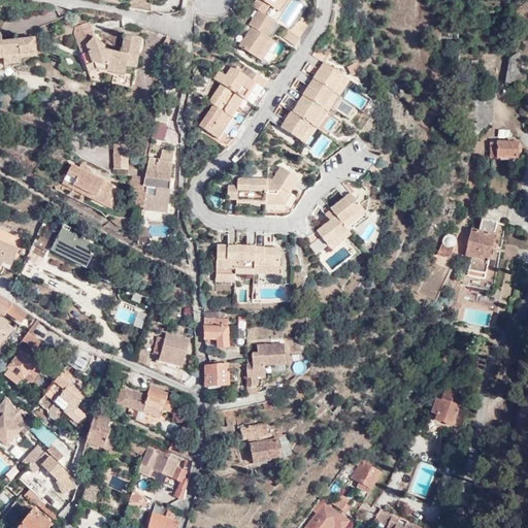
[(271,6),(263,1),(261,0),(255,0),(252,5),(259,10),(265,14),(271,6)]
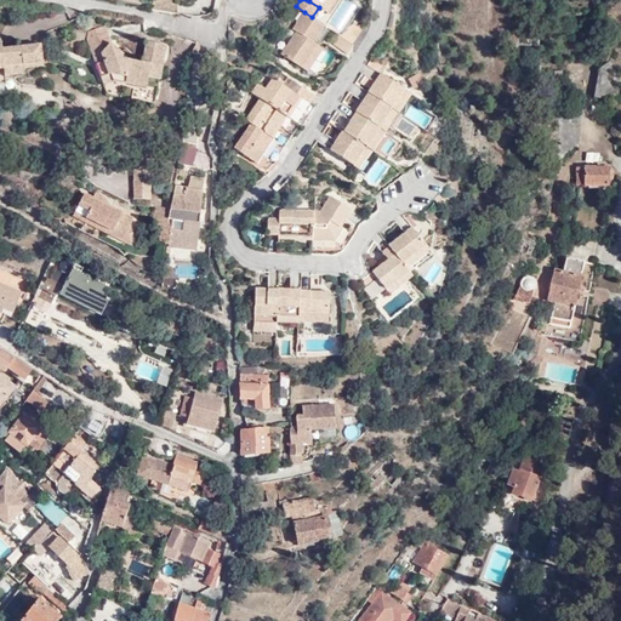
[(307,0),(309,1),(319,7),(325,12),(332,0),(307,0)]
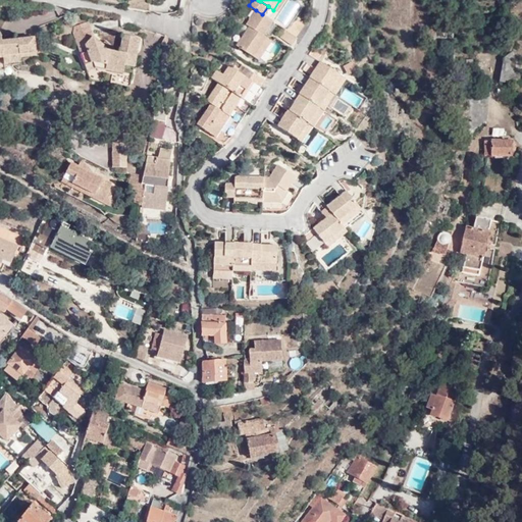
[(279,0),(273,10),(275,11),(282,0),(279,0)]
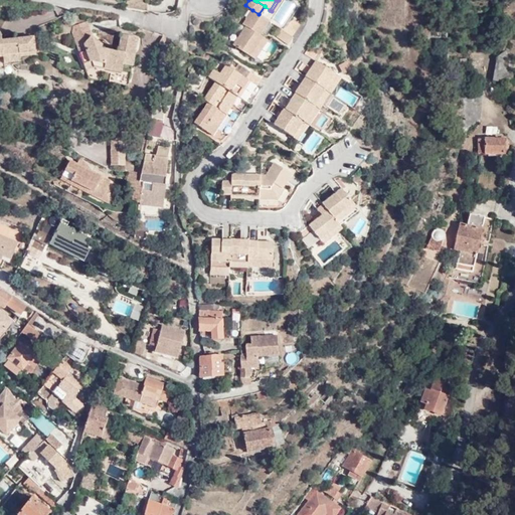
[(284,25),(296,6),(287,0),(275,19),(284,25)]
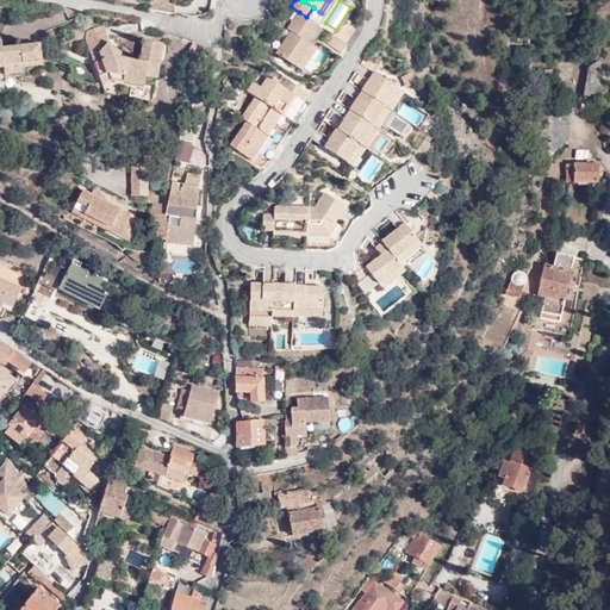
[(309,42),(319,26),(306,17),(299,12),(287,29),(292,31),(277,54),(297,67),(312,44),(309,42)]
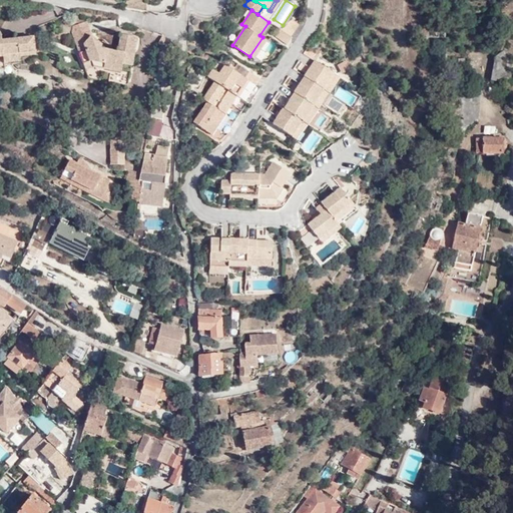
[(289,17),(281,29),(291,37),(300,24),(289,17)]
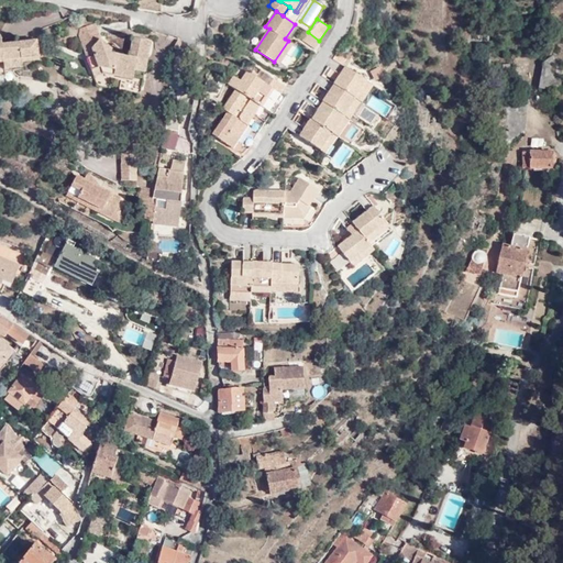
[(96,22),(80,29),(79,34),(86,57),(89,57),(97,85),(111,87),(112,78),(121,80),(120,88),(141,92),(143,79),(134,78),(135,69),(147,72),(153,40),(133,35),(129,55),(114,53),(111,51),(113,47),(101,37),(96,22)]
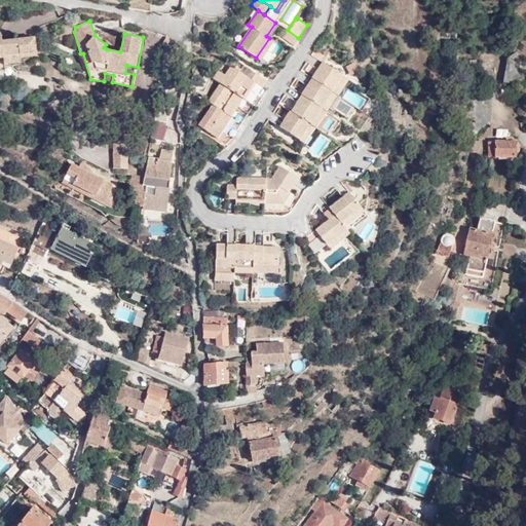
[(294,45),(299,38),(298,38),(288,30),(283,38),(294,45)]
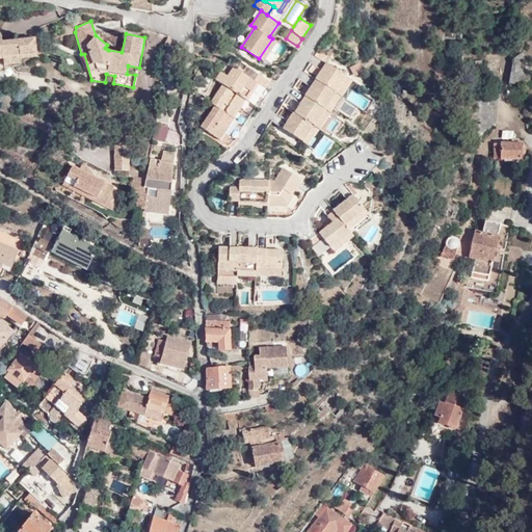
[(0,34),(0,58),(4,58),(5,64),(24,63),(23,52),(20,38),(3,41),(3,34),(0,34)]
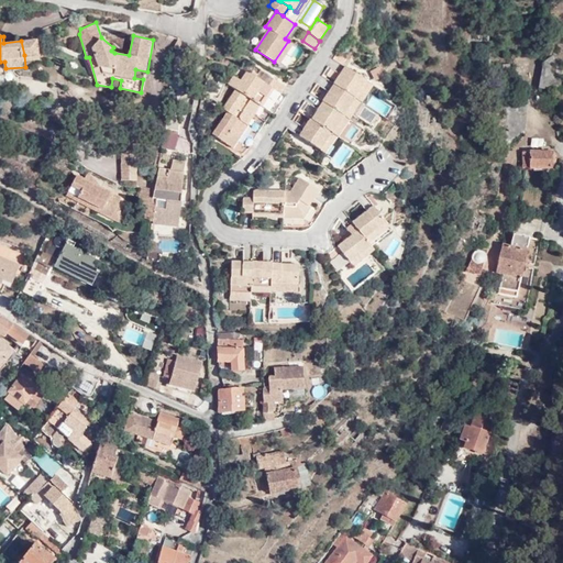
[(21,41),(24,55),(37,54),(35,39),(21,41)]
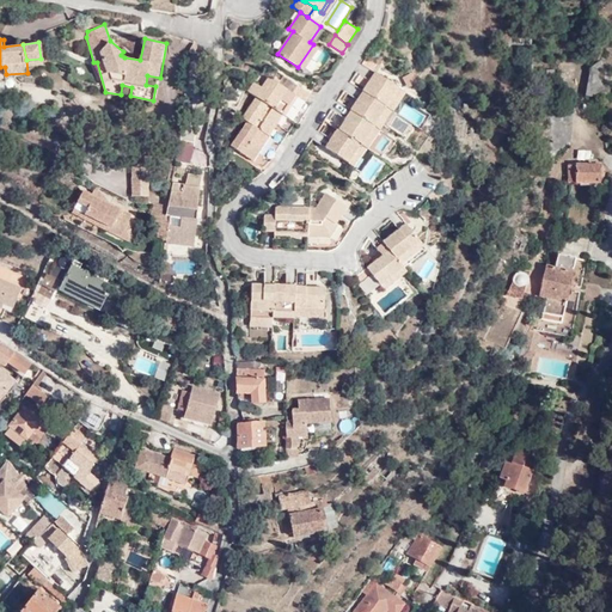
[(319,48),(313,44),(298,67),(303,71),(319,48)]
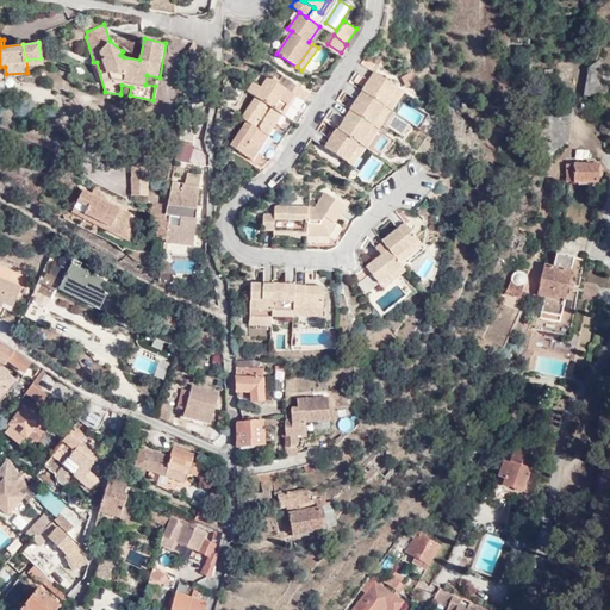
[(365,57),(361,63),(373,70),(374,68),(377,70),(379,67),(365,57)]
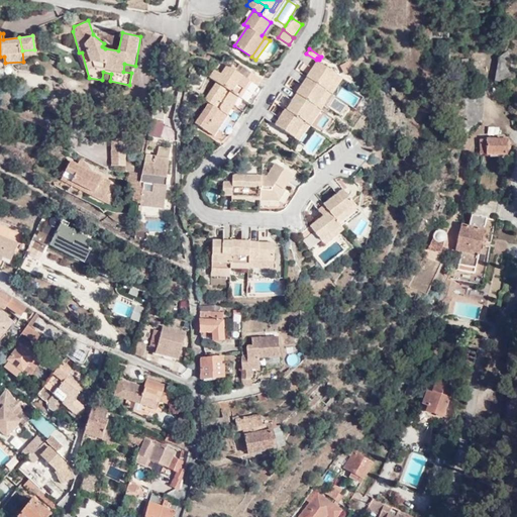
[(306,54),(297,67),(304,72),(305,71),(310,74),(308,77),(308,78),(311,79),(326,90),(332,94),(333,95),(344,79),(316,60),(306,54)]
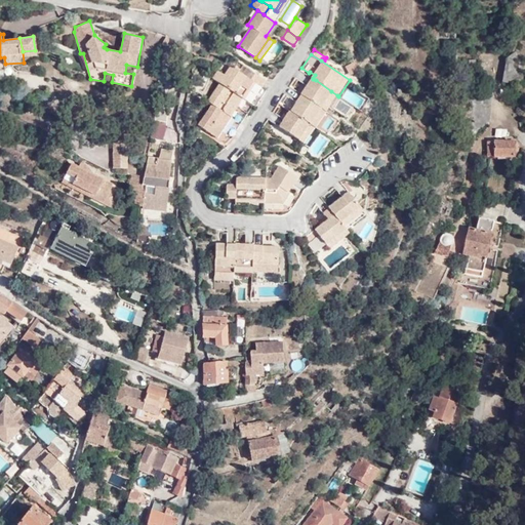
[(505,83),(522,85),(524,67),(524,64),(508,62),(505,83)]
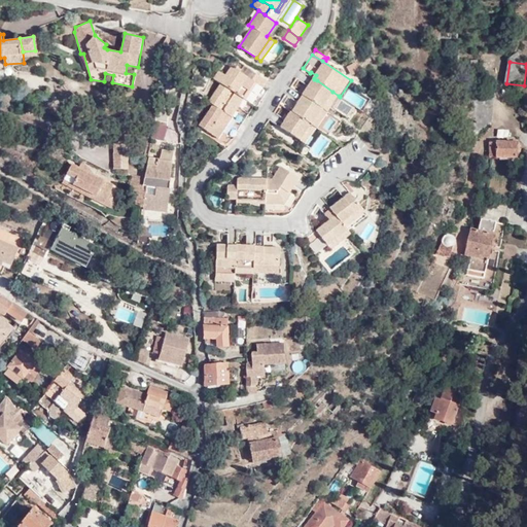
[(219,71),(214,79),(221,84),(243,99),(245,100),(251,92),(262,99),(268,92),(264,88),(268,81),(256,73),(251,80),(232,67),(226,75),(219,71)]
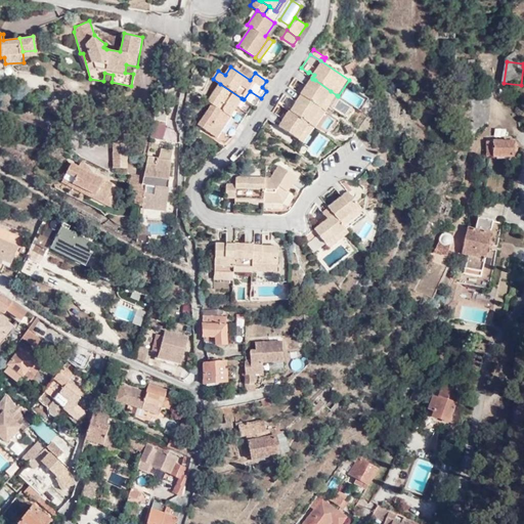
[(315,80),(312,79),(311,80),(325,90),(330,92),(331,91),(315,80)]
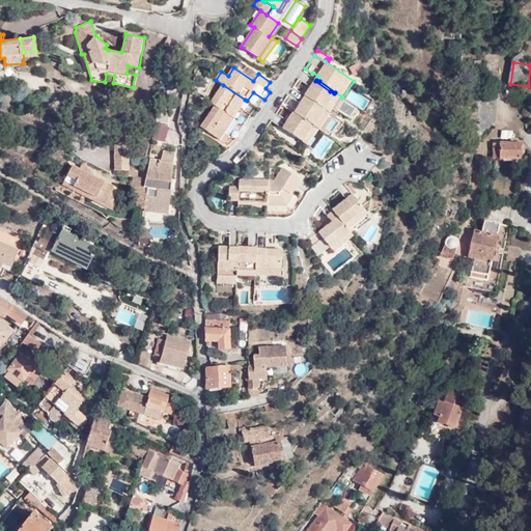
[(330,91),(315,81),(305,96),(324,109),(334,93),(330,91)]
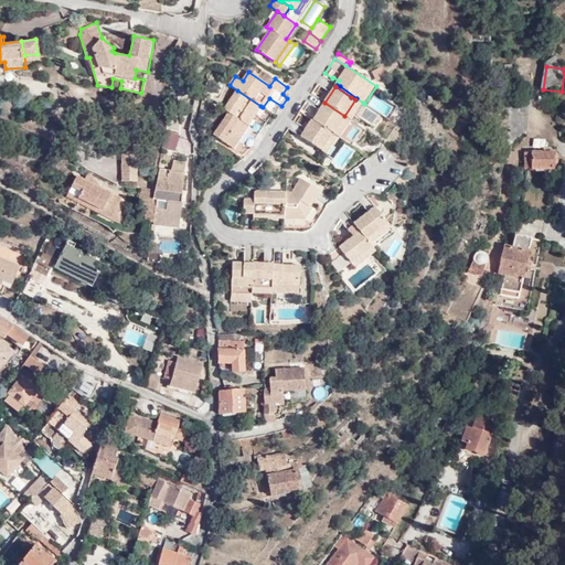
[(237,91),(224,109),(228,113),(259,134),(265,125),(253,116),(260,106),(237,91)]
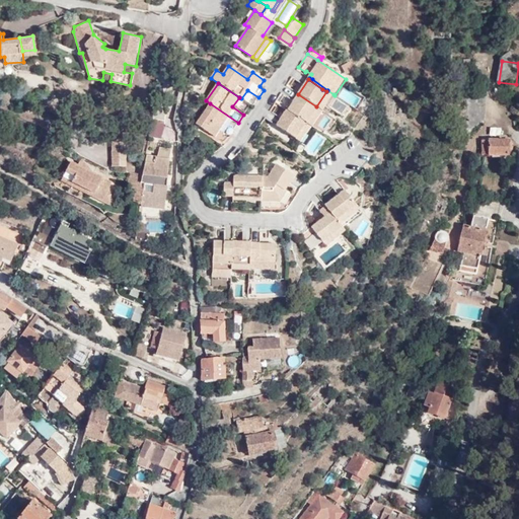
[(286,86),(286,87),(296,94),(297,94),(298,95),(298,94),(286,86)]
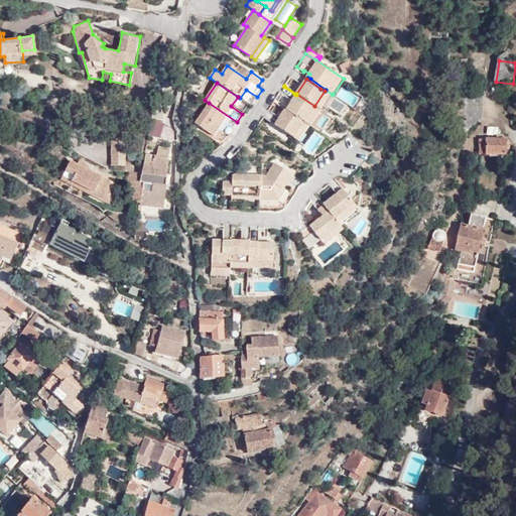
[(284,87),(279,93),(282,94),(288,98),(286,100),(287,103),(289,104),(296,95),(295,94),(294,94),(284,87)]
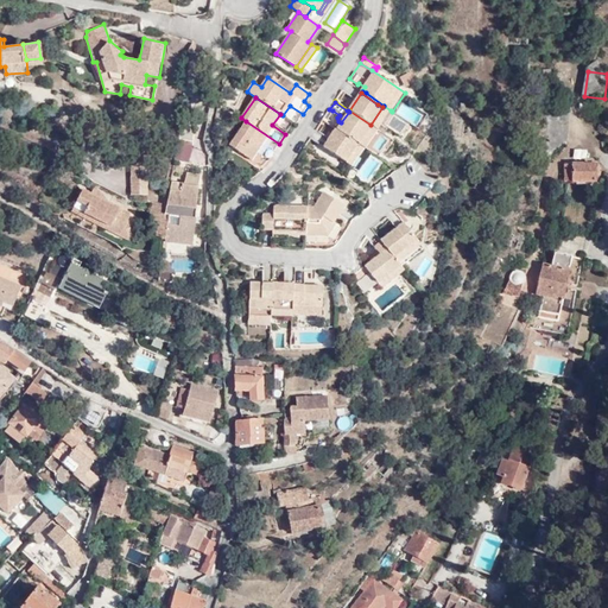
[(382,107),(371,125),(378,130),(390,112),(388,112),(382,108),(382,107)]
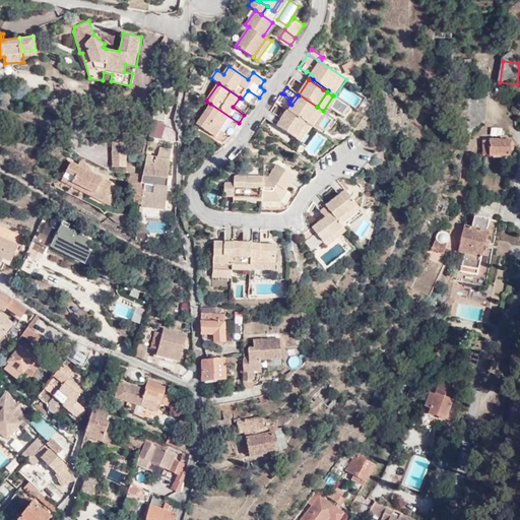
[(299,94),(299,95),(313,106),(317,108),(317,107),(299,94)]
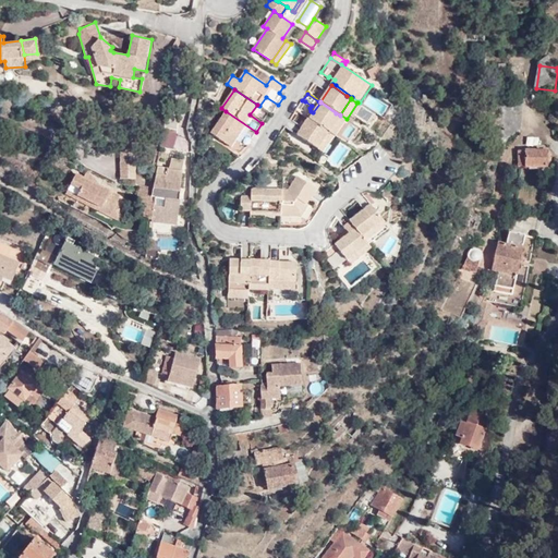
[(320,102),(313,112),(310,119),(316,123),(324,129),(325,130),(328,131),(329,132),(340,116),(336,113),(320,102)]
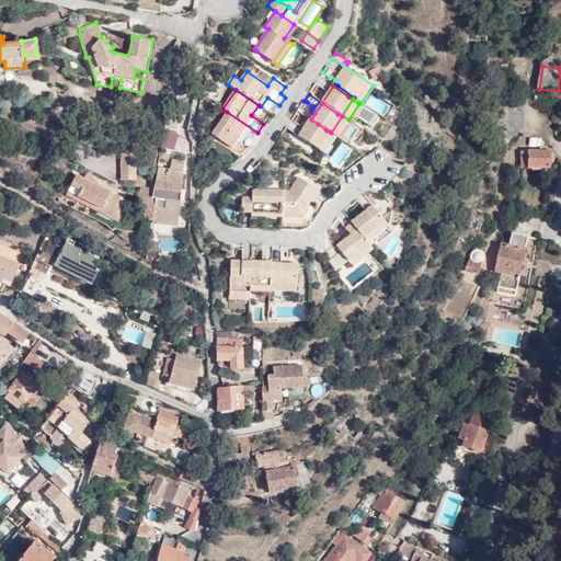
[(258,133),(227,112),(212,135),(232,148),(242,134),(252,140),(258,133)]
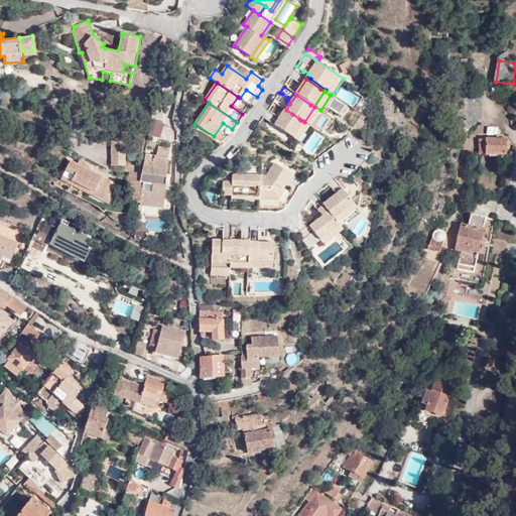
[(314,107),(304,122),(309,125),(310,126),(319,111),(315,108),(314,107)]
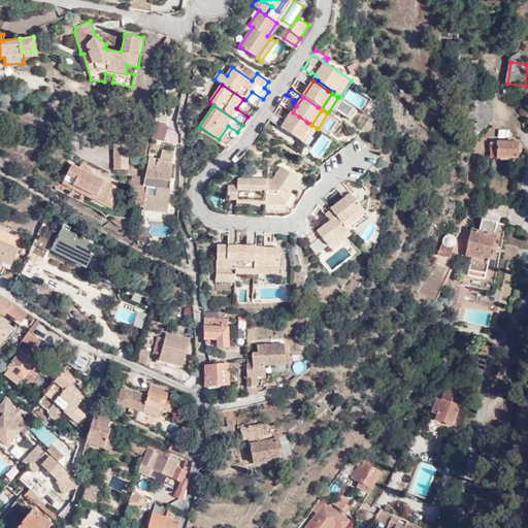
[(292,111),(282,128),(300,140),(310,124),(307,123),(306,122),(299,117),(293,112),(292,111)]
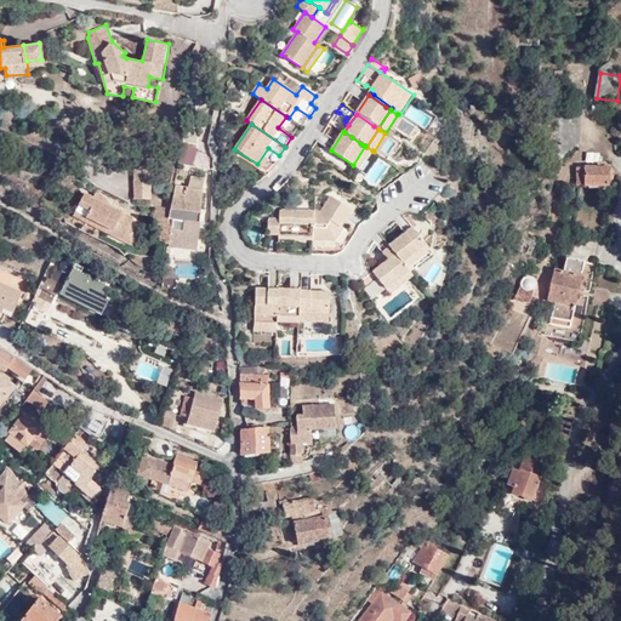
[(181,142),(175,161),(191,166),(197,147),(181,142)]
